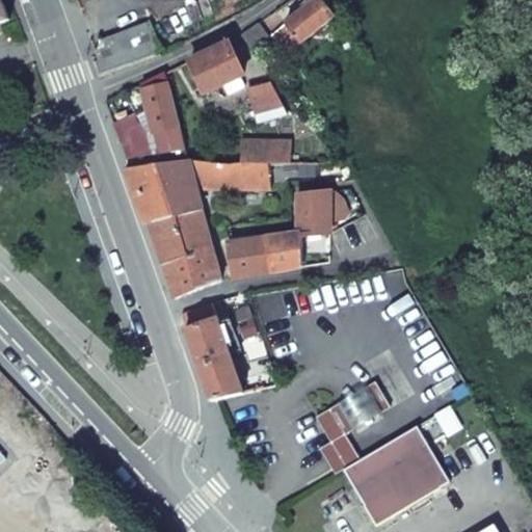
[(0,0),(0,23),(8,21),(0,0)]
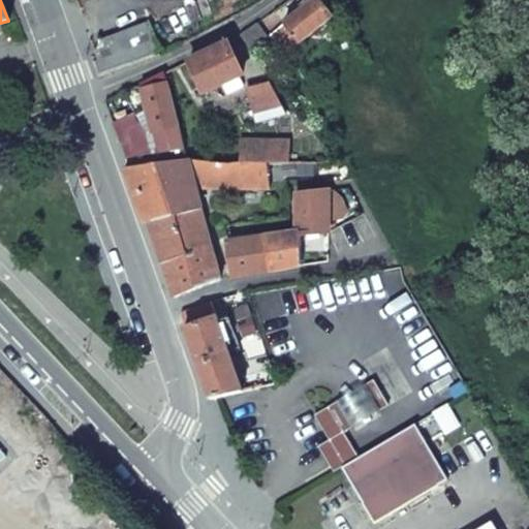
[(286,56),(335,17),(320,0),(305,0),(309,4),(270,36),(286,56)]
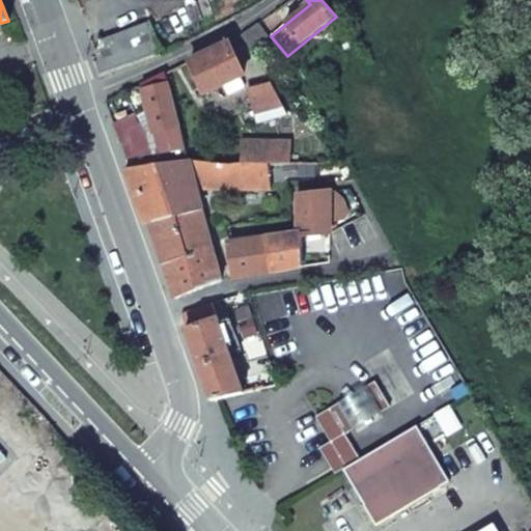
[(149,22),(99,42),(100,42),(100,45),(98,47),(98,48),(96,49),(96,50),(93,51),(98,59),(92,62),(98,74),(161,51),(149,22)]
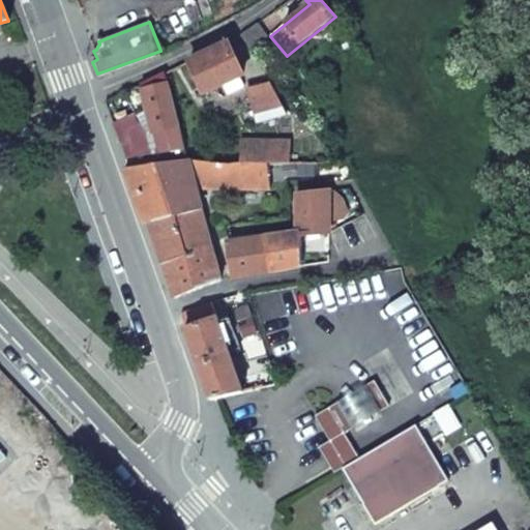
[(225,42),(187,59),(205,94),(241,78),(225,42)]
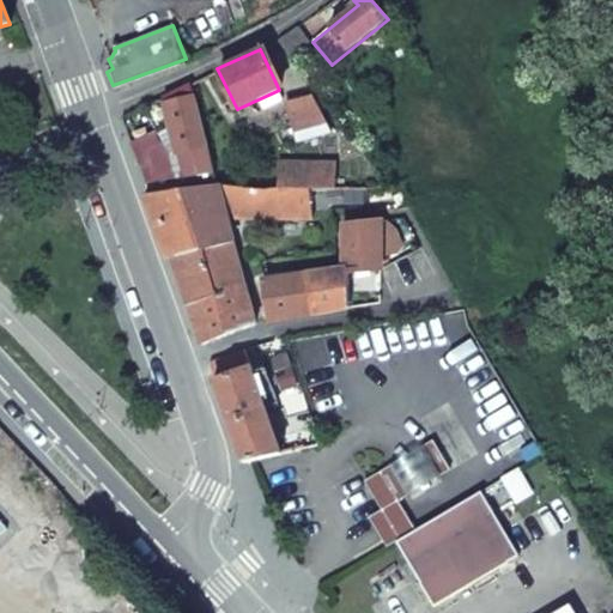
[(178,89),(164,97),(184,177),(201,174),(213,171),(193,85),(178,89)]
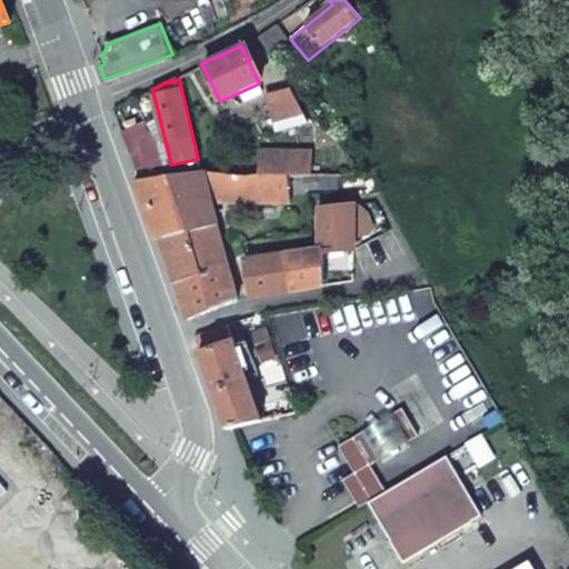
[(307,123),(290,89),(266,97),(275,133),(307,123)]
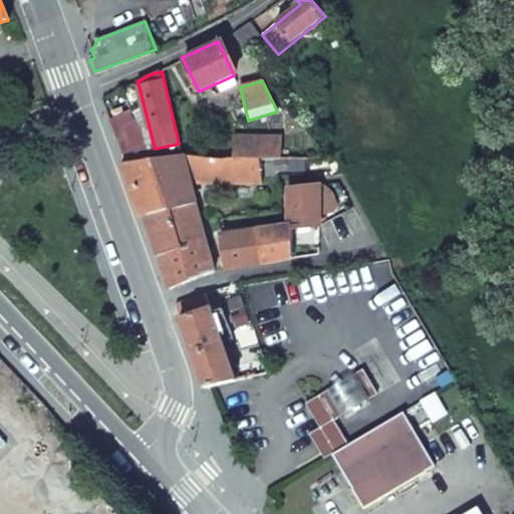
[(238,140),(238,160),(260,160),(283,160),(283,140),(238,140)]
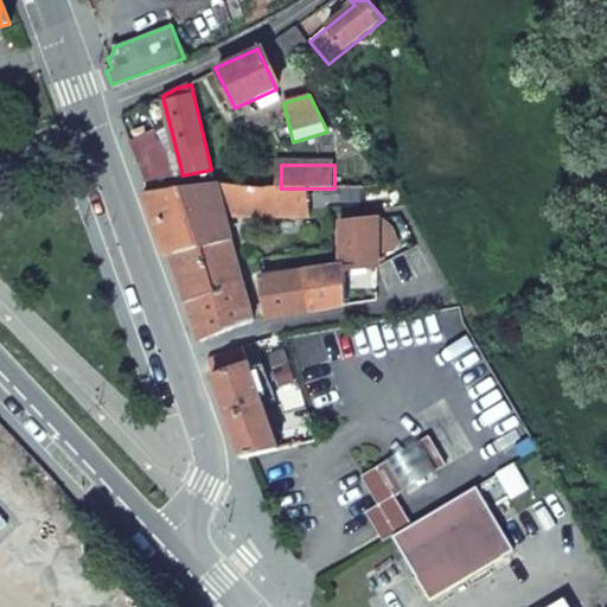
[(158,192),(144,195),(154,227),(166,259),(171,257),(230,238),(224,216),(308,217),(307,189),(281,189),(264,189),(216,183),(211,170),(199,172),(203,185),(158,192)]
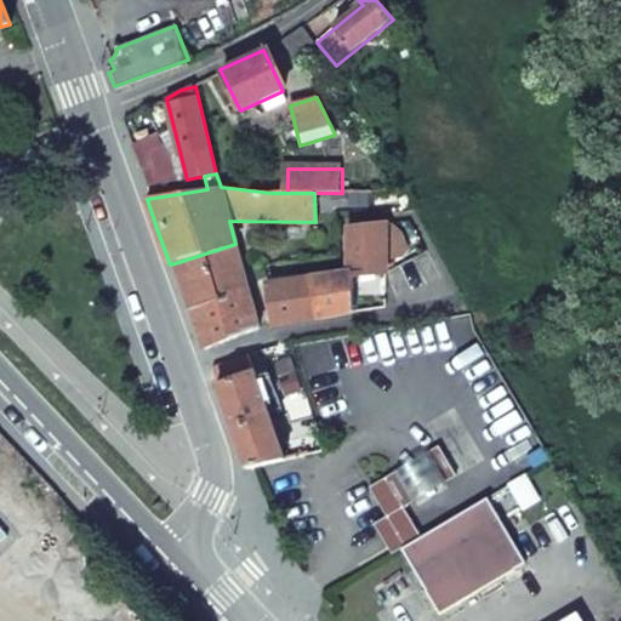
[(272,326),(279,326),(352,313),(351,277),(383,273),(385,228),(345,229),(346,274),(266,284),(272,326)]
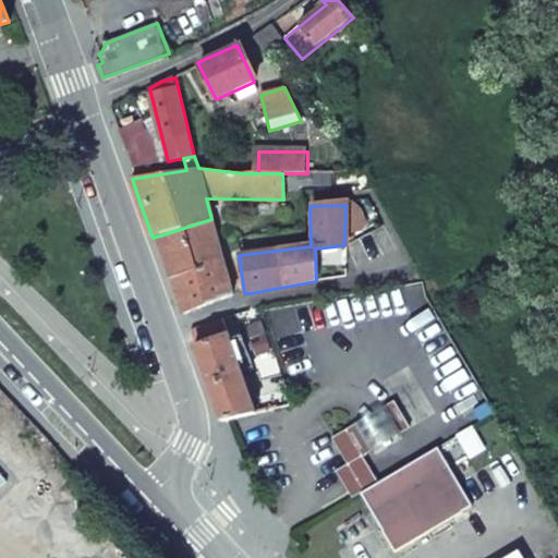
[(211,219),(157,237),(162,253),(171,279),(223,263),(211,219)]
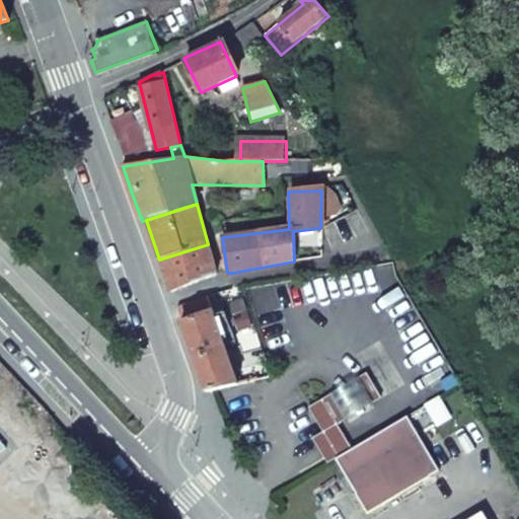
[(170,289),(171,293),(217,275),(208,244),(159,260),(170,289)]
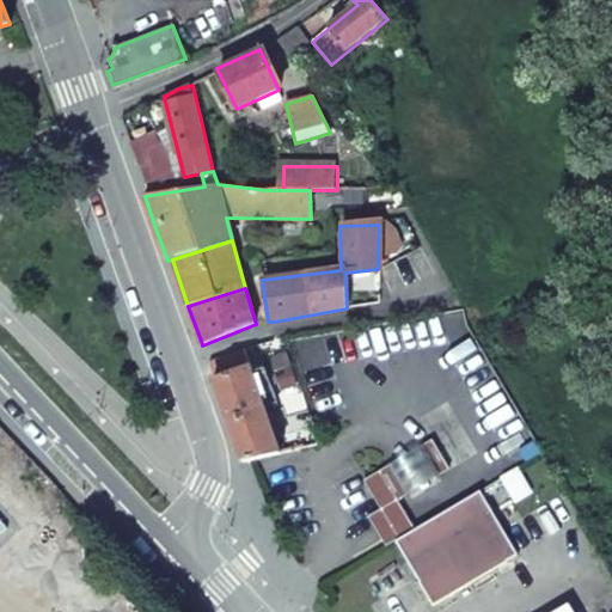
[(242,352),(208,363),(215,378),(246,367),(242,352)]
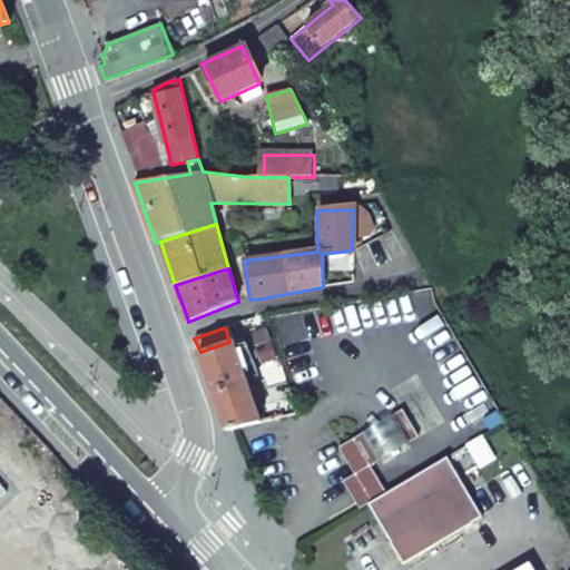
[(220,410),(228,431),(232,431),(258,425),(246,387),(229,342),(200,352),(206,369),(220,410)]
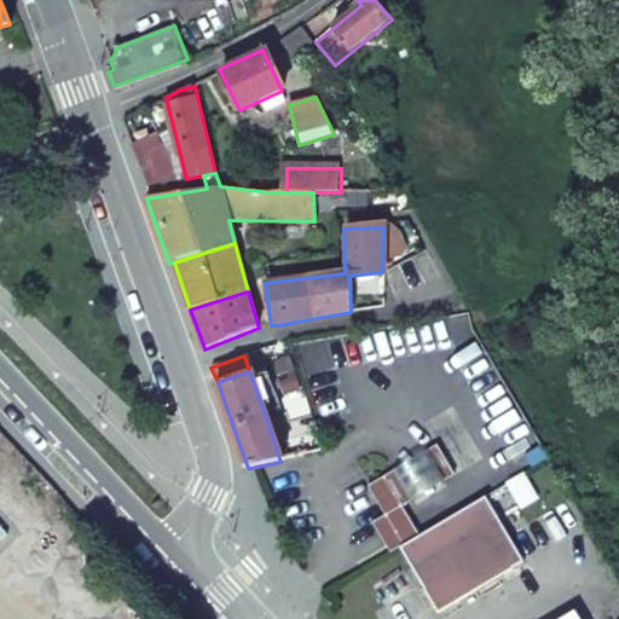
[(267,421),(281,462),(307,455),(301,435),(284,438),(277,418),(267,421)]
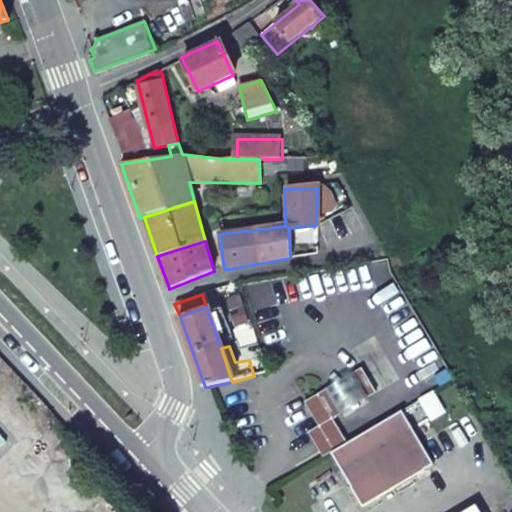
[(360,368),(350,374),(365,398),(375,391),(360,368)]
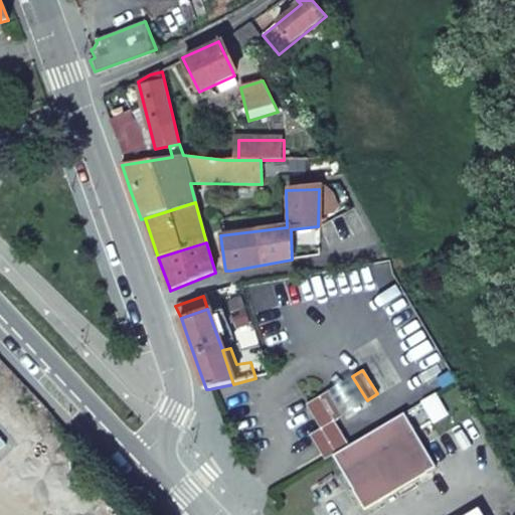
[(352,376),(329,391),(344,414),(367,400),(352,376)]
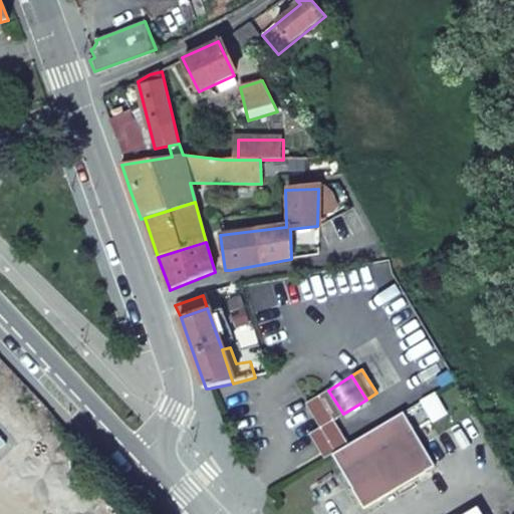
[(309,435),(324,459),(331,455),(347,445),(333,421),(343,414),(328,391),(306,405),(320,428),(309,435)]
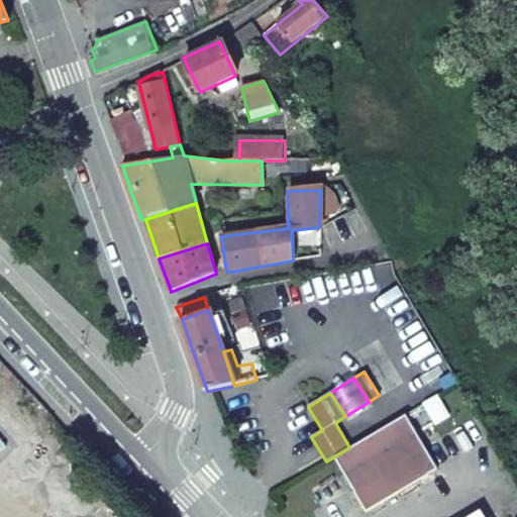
[(438,470),(405,414),(349,447),(333,457),(367,512),(438,470)]
